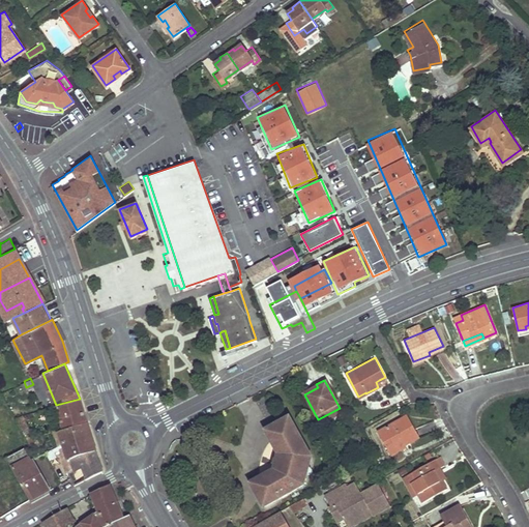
[(316,384),(303,391),(304,394),(318,387),(316,384)]
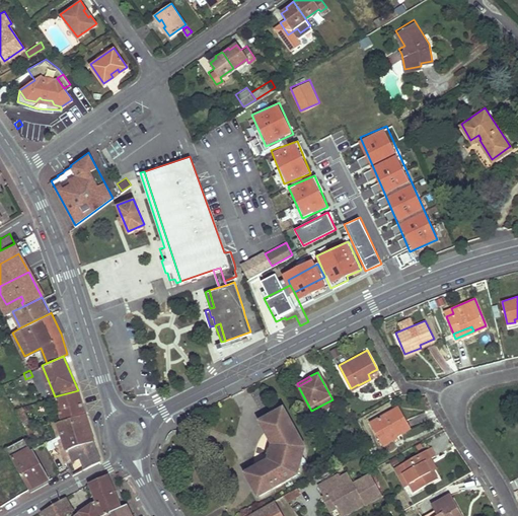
[(82,402),(78,390),(55,396),(61,416),(68,414),(67,410),(69,410),(68,407),(82,402)]
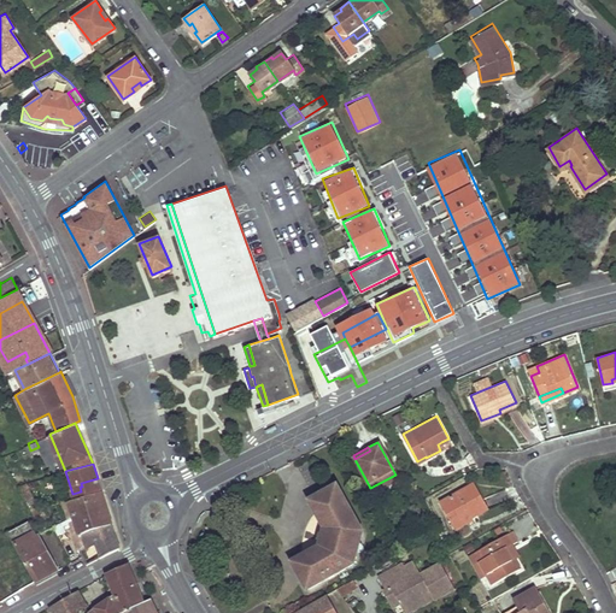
[(101,490),(98,478),(81,483),(82,487),(80,487),(81,491),(82,496),(101,490)]
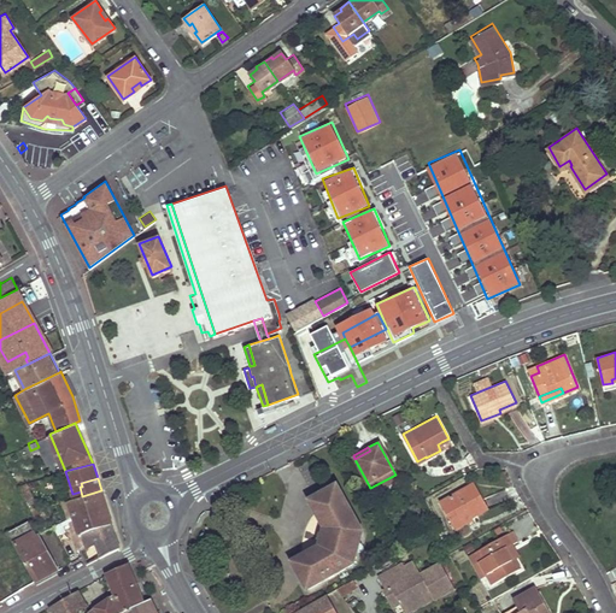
[(474,482),(440,501),(452,523),(469,513),(470,516),(487,506),(474,482)]
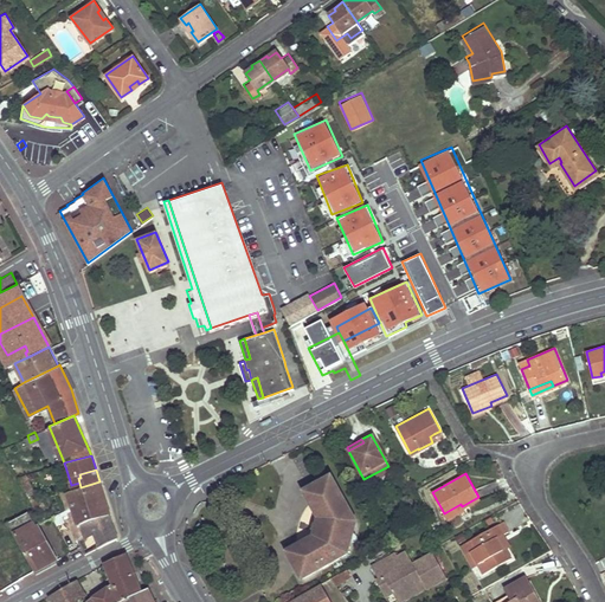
[(354,526),(356,520),(330,477),(304,491),(317,515),(313,526),(310,538),(288,551),(302,577),(347,552),(348,548),(346,539),(348,530),(354,526)]
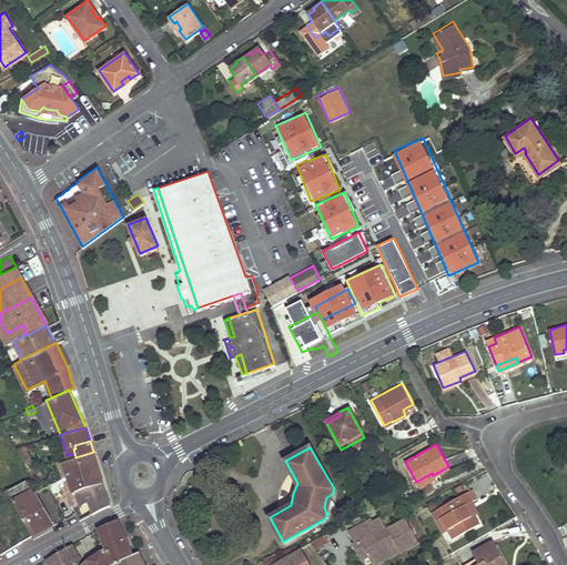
[(98,466),(93,452),(76,457),(74,453),(67,455),(68,460),(60,462),(64,477),(98,466)]
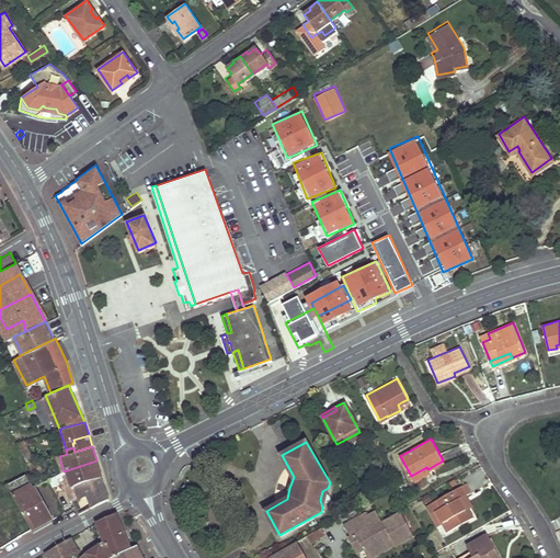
[(101,476),(96,460),(64,471),(47,476),(53,487),(67,482),(68,486),(72,485),(101,476)]
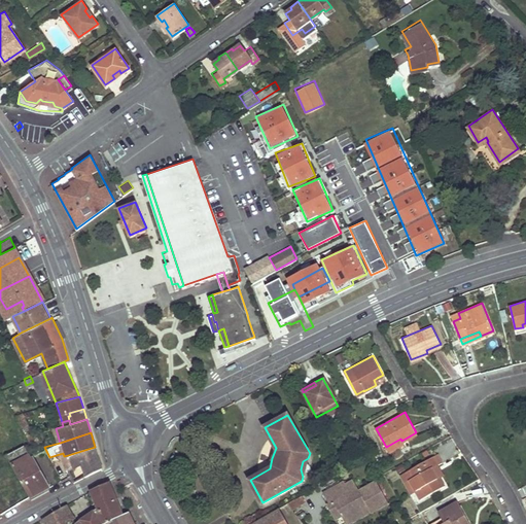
[(400,439),(386,447),(388,451),(404,443),(401,441),(400,439)]
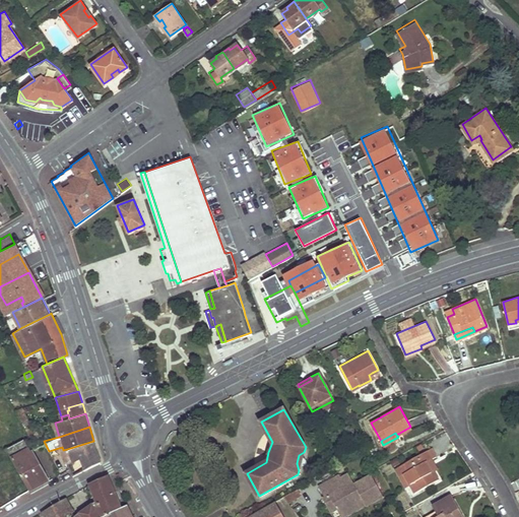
[(28,447),(23,437),(5,448),(10,457),(28,447)]
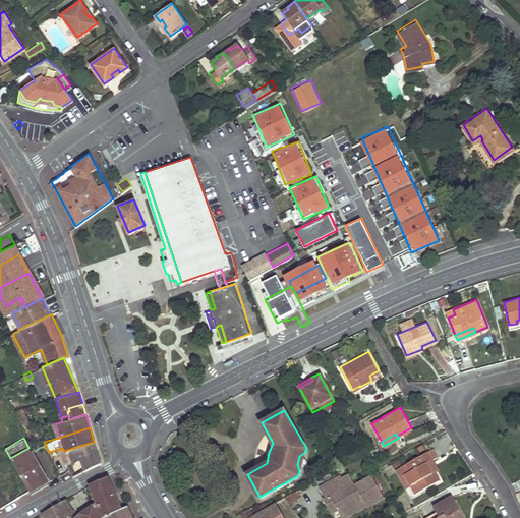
[(100,461),(94,442),(67,450),(70,461),(79,458),(83,469),(100,461)]
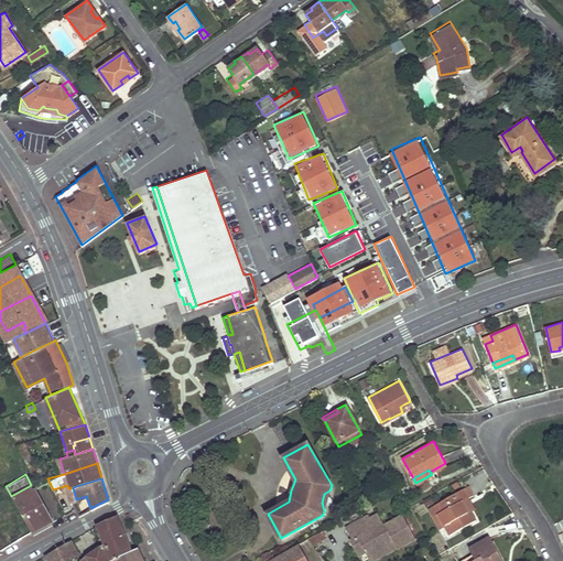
[(31,530),(52,519),(32,484),(31,485),(11,496),(31,530)]
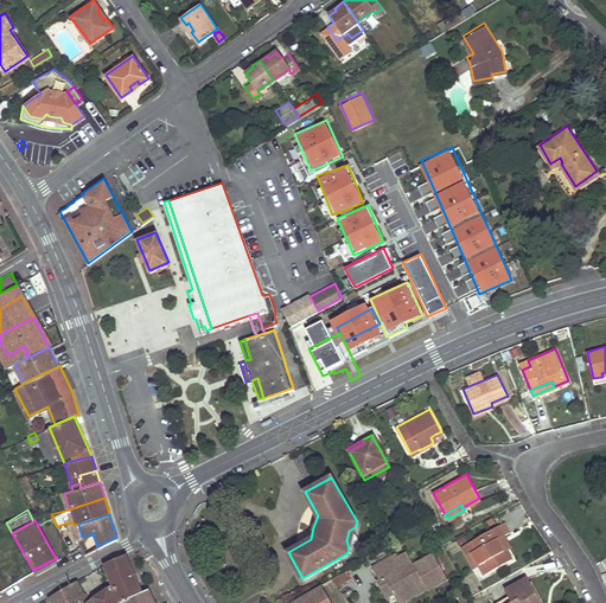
[(504,521),(467,541),(479,563),(484,572),(511,558),(505,547),(503,549),(496,536),(508,530),(504,521)]
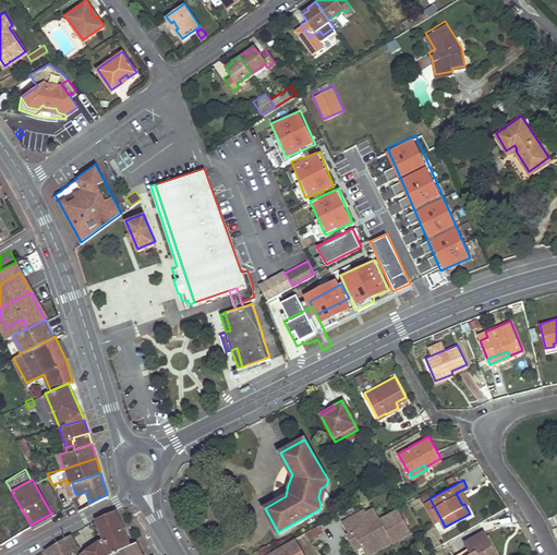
[(75,494),(72,482),(68,483),(67,484),(71,495),(75,494)]
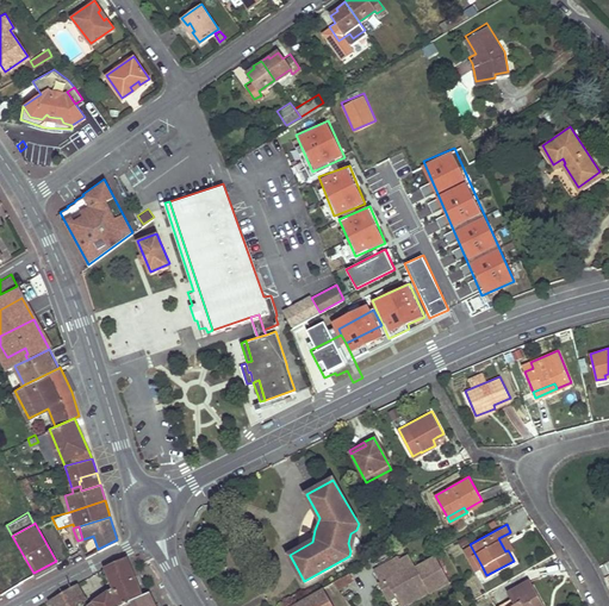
[(28,574),(6,538),(0,541),(0,589),(28,574)]
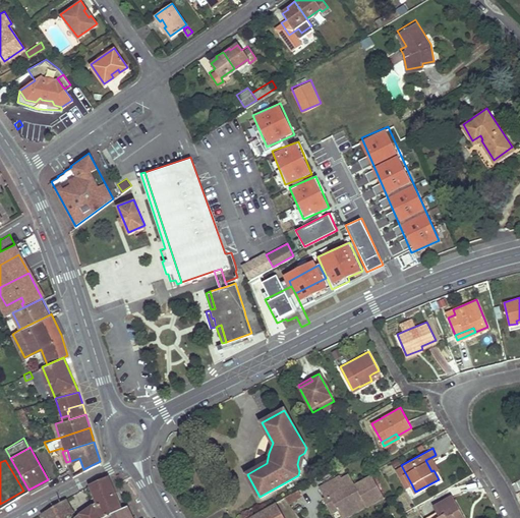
[(401,465),(396,468),(406,486),(411,483),(401,465)]
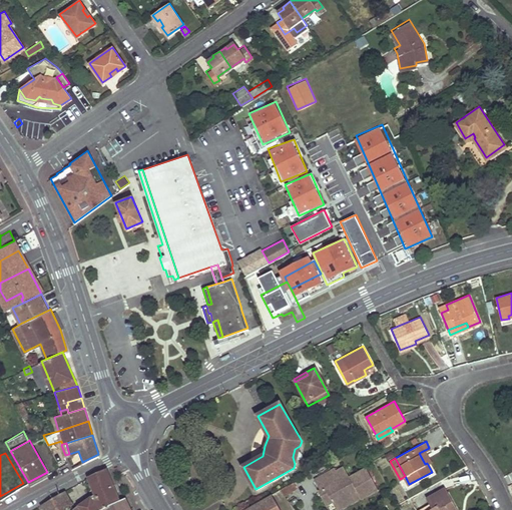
[(343,467),(335,472),(338,477),(346,473),(343,467)]
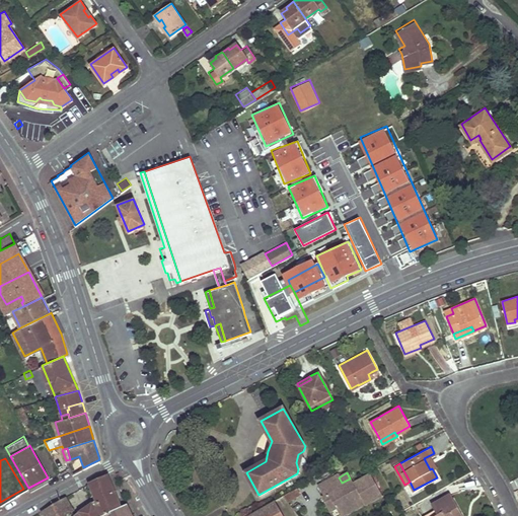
[(106,473),(89,482),(97,501),(90,504),(76,514),(77,515),(97,515),(100,514),(120,505),(106,473)]
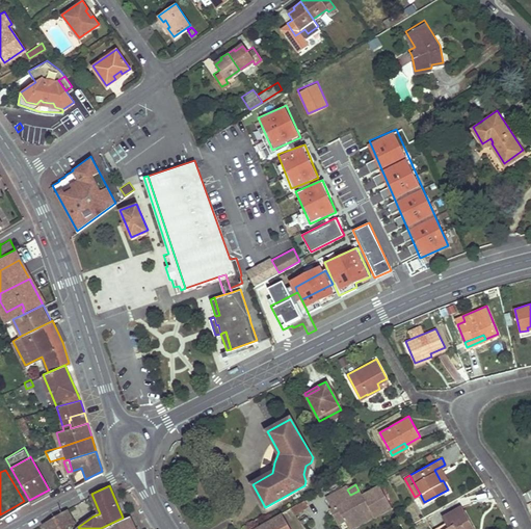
[(347,490),(346,485),(324,497),(332,508),(336,505),(344,521),(346,524),(371,511),(373,516),(374,517),(392,507),(379,485),(362,495),(359,491),(350,495),(347,490)]
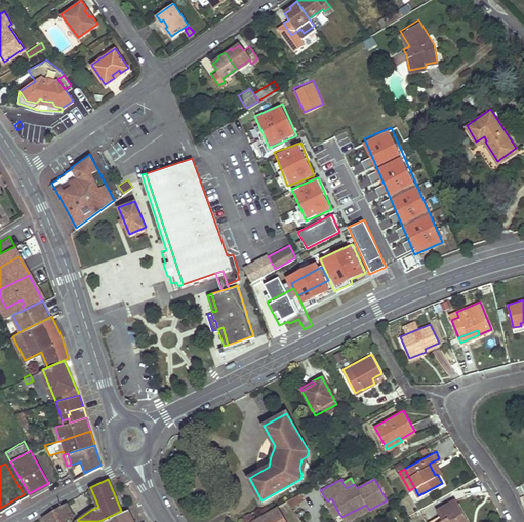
[(289,506),(304,498),(299,491),(286,498),(289,506)]
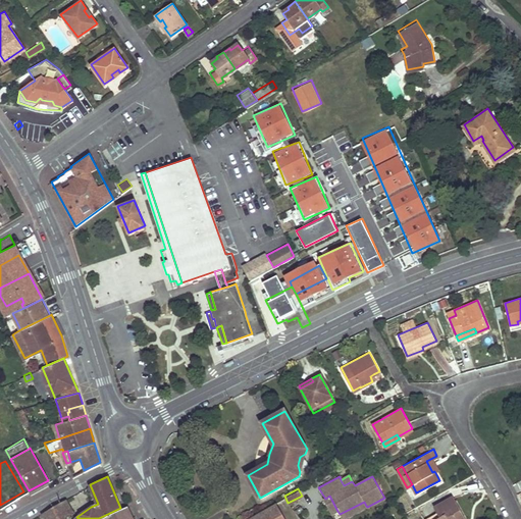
[(329,496),(325,499),(323,501),(330,515),(337,511),(329,496)]
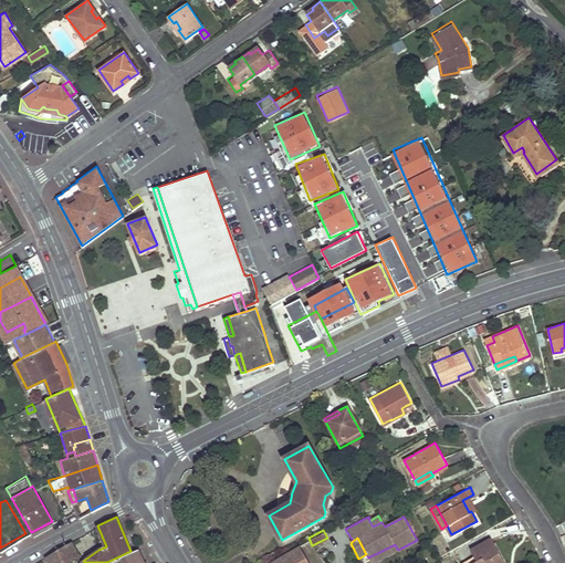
[(491,538),(470,549),(473,554),(477,560),(471,562),(502,562),(505,562),(491,538)]
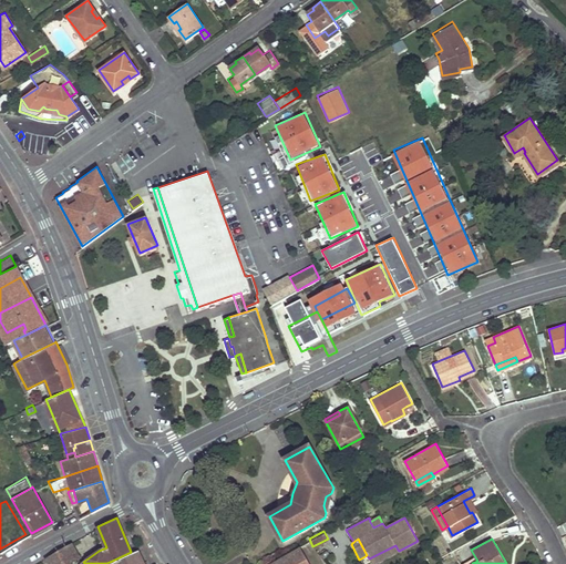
[(71,542),(45,557),(49,563),(70,563),(69,562),(79,555),(71,542)]
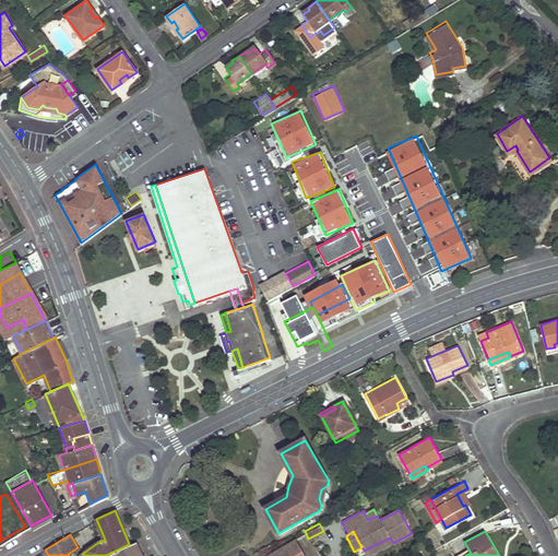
[(390,537),(364,551),(366,555),(393,543),(392,542),(390,537)]
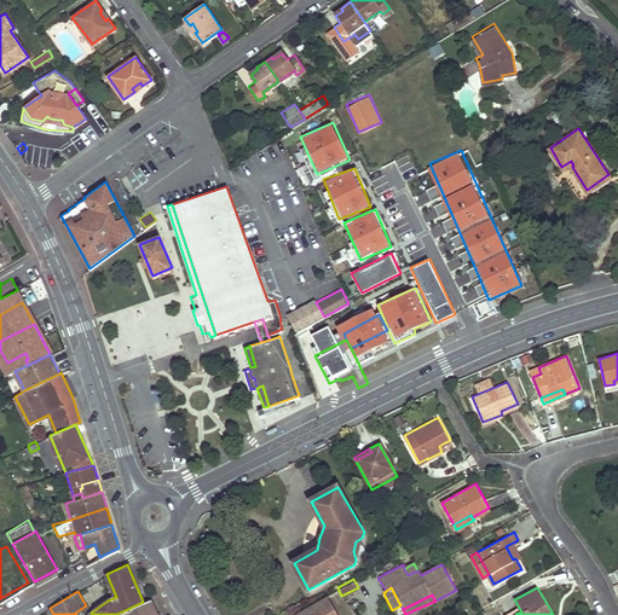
[(143,602),(120,613),(121,614),(157,614),(150,598),(143,602)]
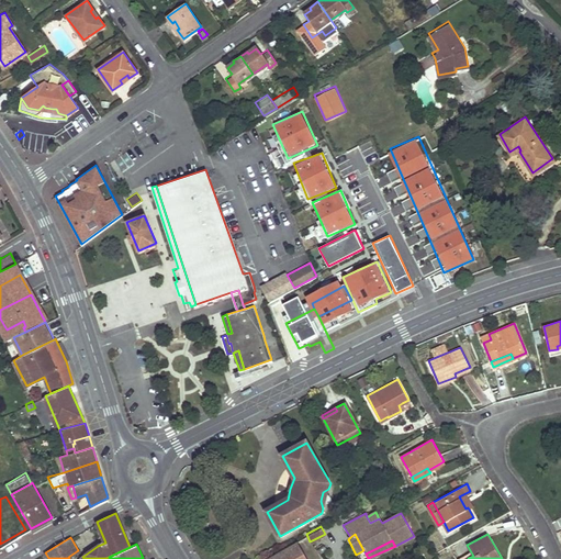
[(289,558),(301,552),(295,544),(268,558),(289,558)]
